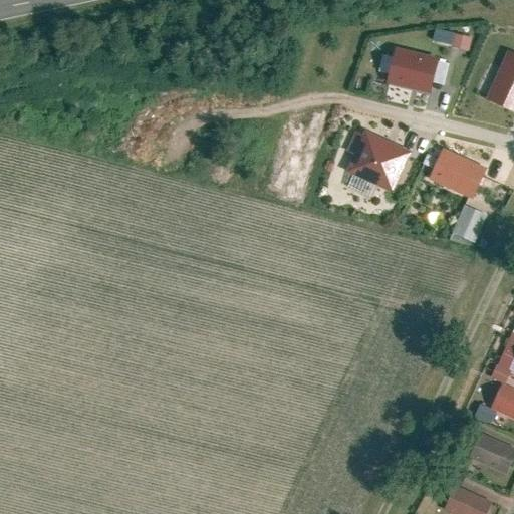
[(466,39),(455,36),(452,50),(464,52),(466,39)]
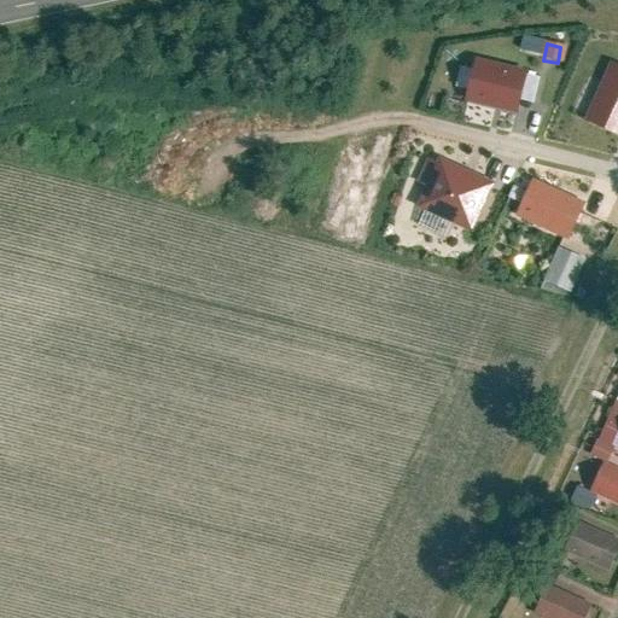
[(525,74),(476,62),(465,101),(516,115),(525,74)]
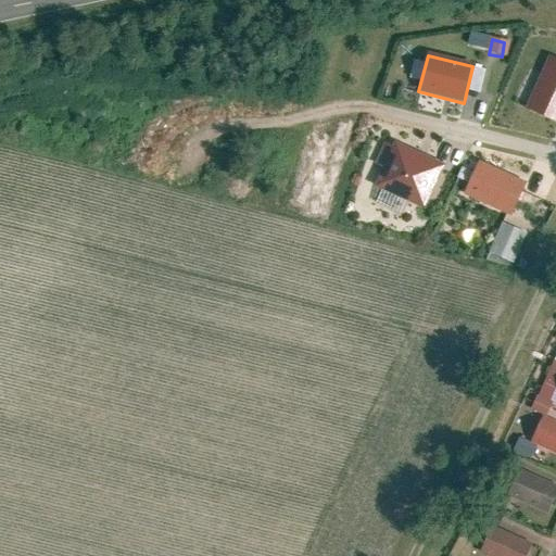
[(555,60),(550,58),(527,108),(555,121),(555,60)]
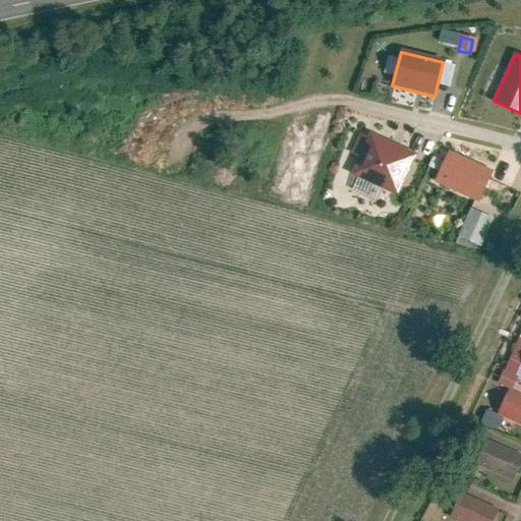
[(368,140),(359,135),(349,156),(358,160),(351,174),(397,196),(416,158),(370,135),(368,140)]
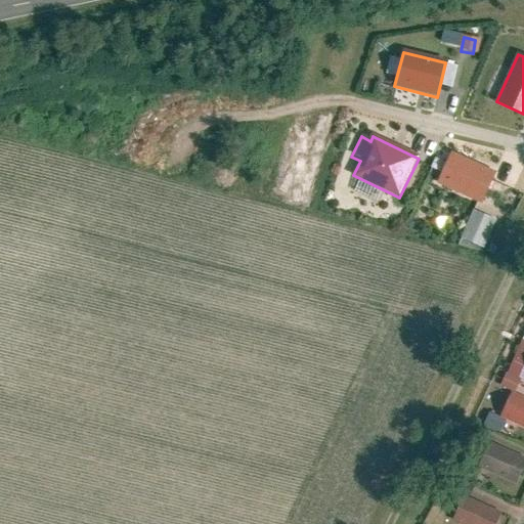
[(494,174),(450,154),(437,183),(481,204),(494,174)]
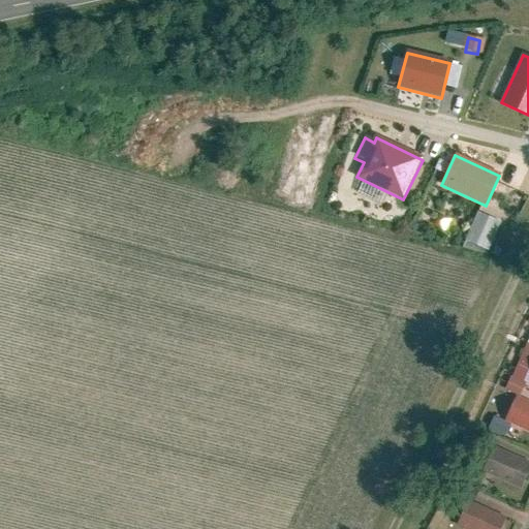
[(380,199),(383,189),(361,182),(358,192),(380,199)]
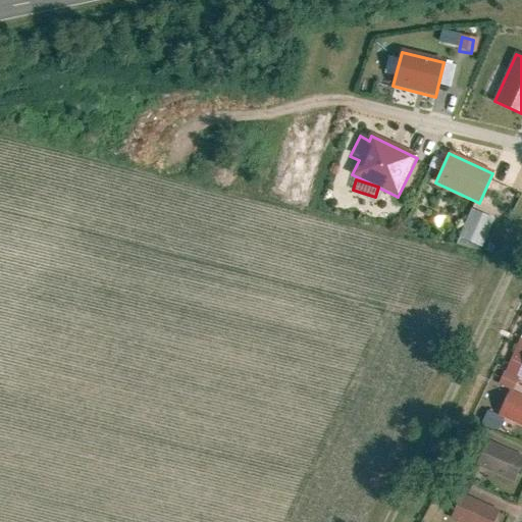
[(473,209),(460,237),(482,248),(496,219),(473,209)]
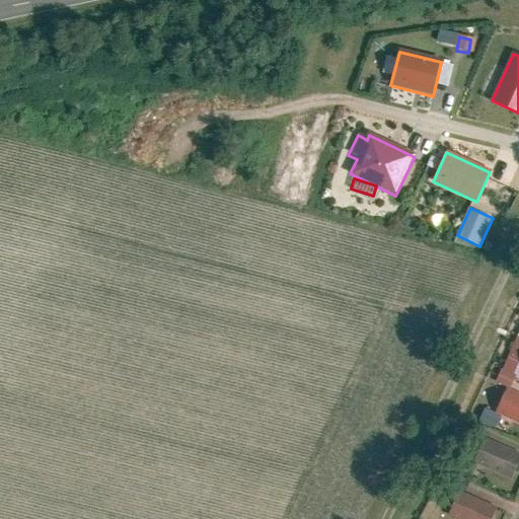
[(518,329),(498,384),(511,388),(516,375),(518,376),(518,329)]
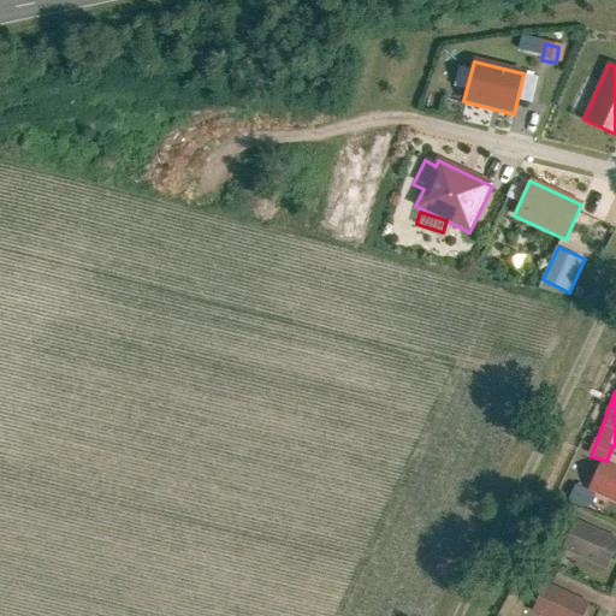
[(615,468),(603,463),(591,489),(615,499),(615,468)]
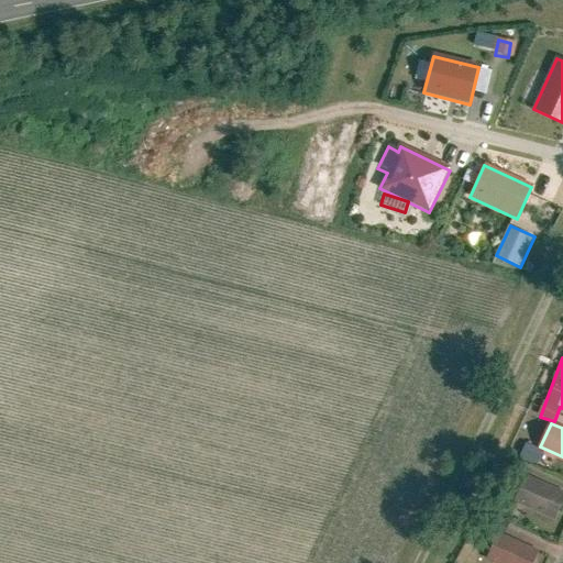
[(559,489),(526,475),(515,500),(547,515),(559,489)]
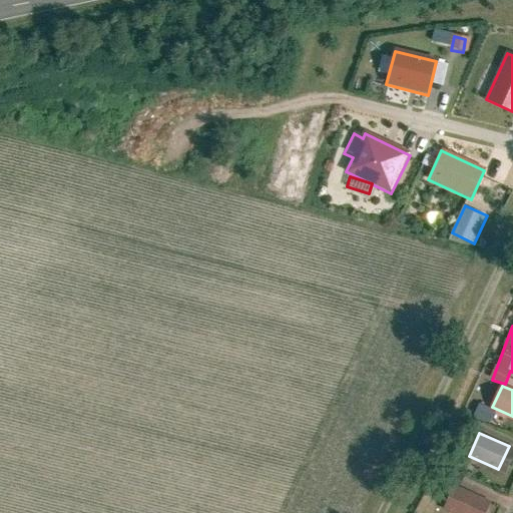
[(477,512),(483,501),(455,487),(445,507),(457,512),(477,512)]
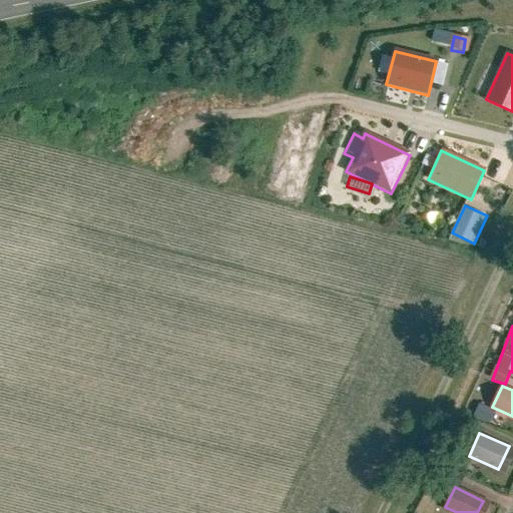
All buildings are outlined.
